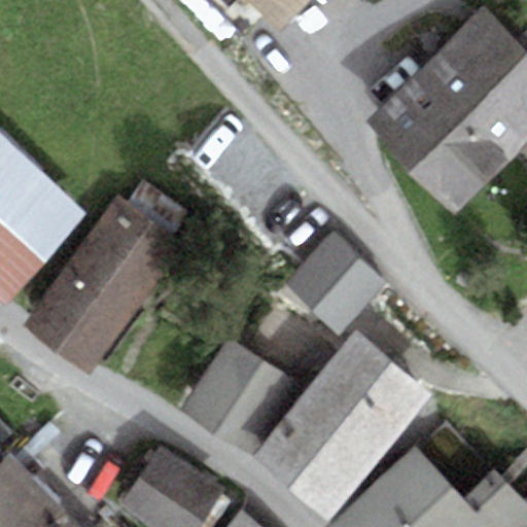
[(249,0),(281,30),(310,0),(249,0)]
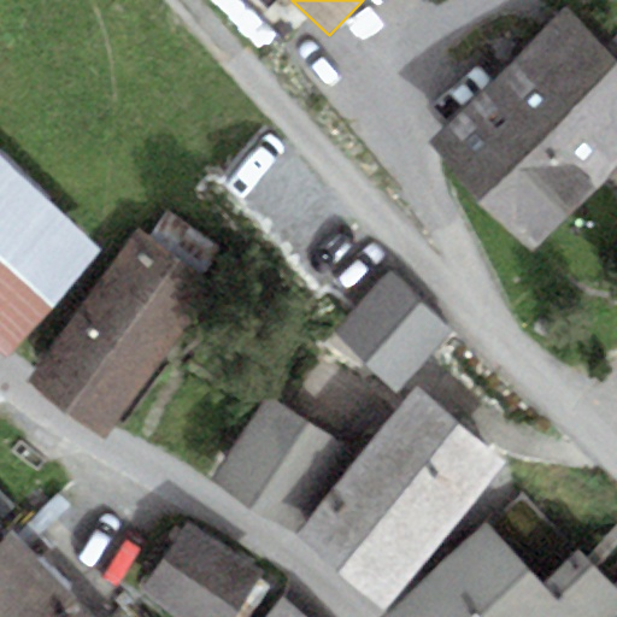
[(534,251),(616,169),(616,62),(565,10),(428,144),(534,251)]
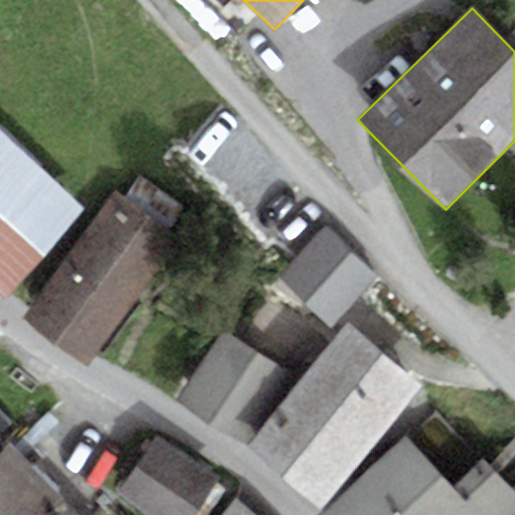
[(0,293),(7,300),(84,209),(0,137),(0,293)]
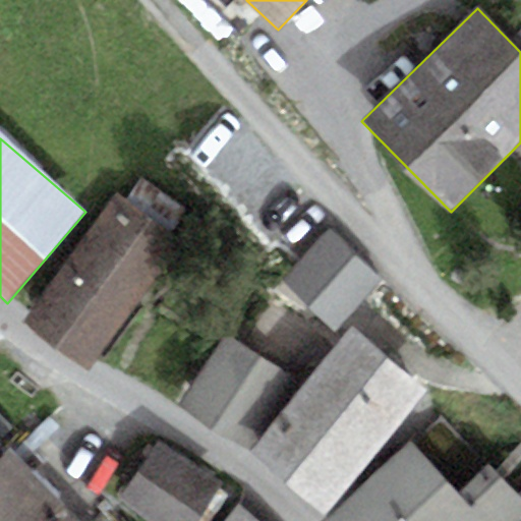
[(22,323),(91,372),(184,245),(117,195),(22,323)]
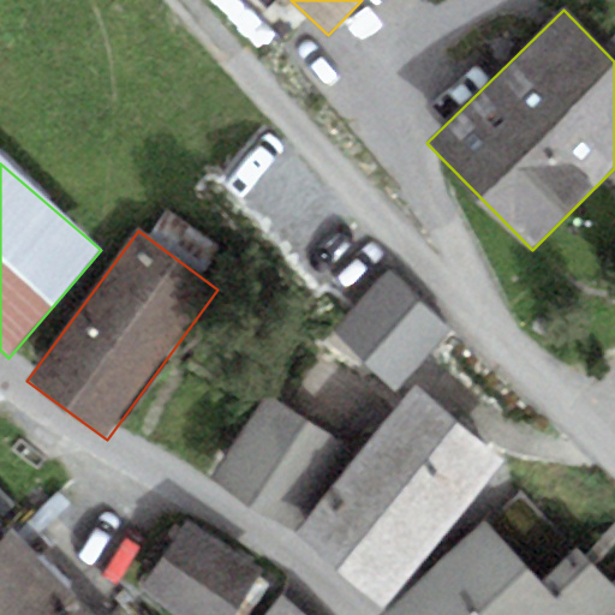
[(395,394),(454,332),(388,270),(339,323),(330,333),(395,394)]
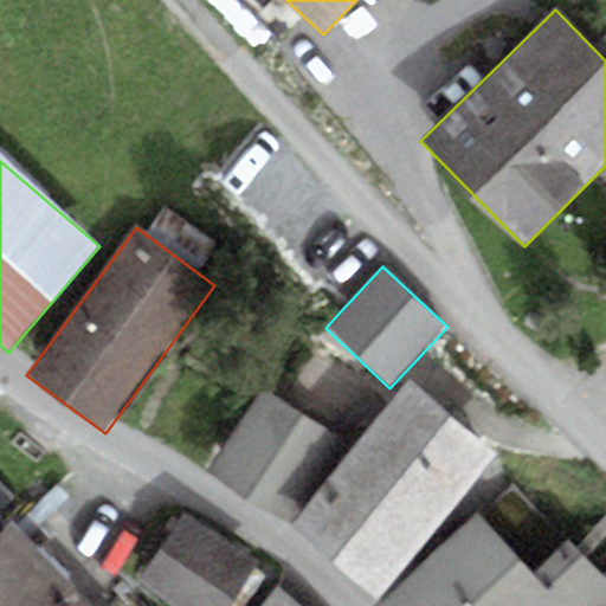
[(288,527),(376,600),(497,453),(408,380),(288,527)]
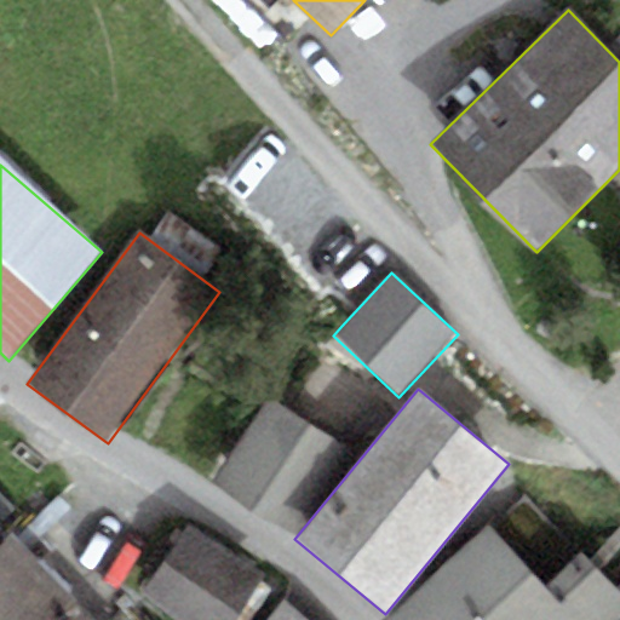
[(283,528),(342,443),(273,396),(214,481),(283,528)]
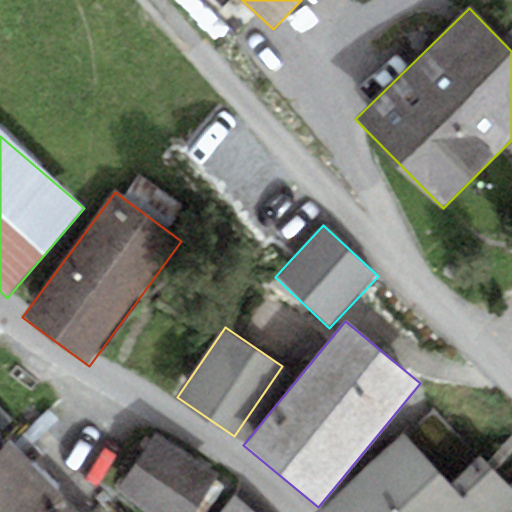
[(137,511),(193,511),(219,475),(157,431),(113,495),(137,511)]
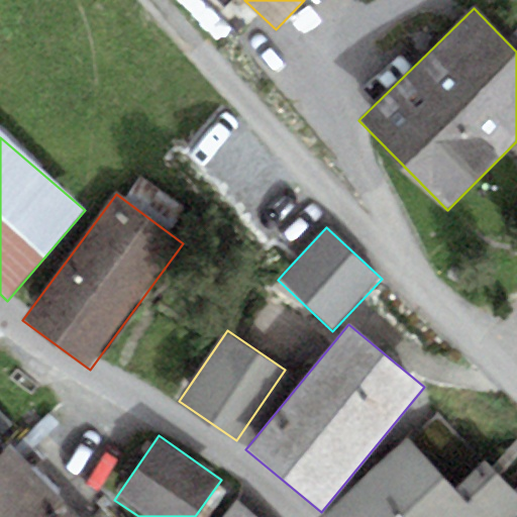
[(516,516),(516,495),(484,460),(455,488),(407,437),(322,516),(516,516)]
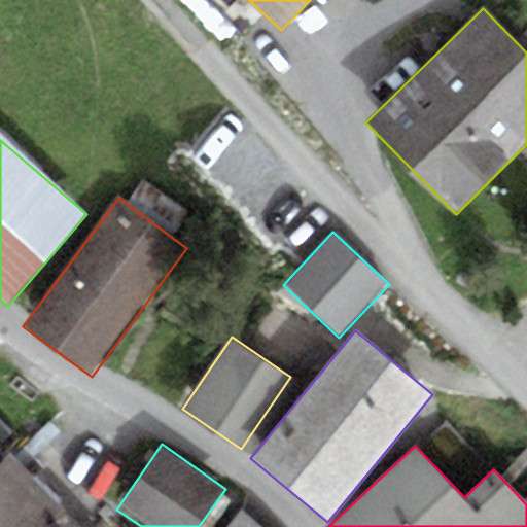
[(0,526),(72,526),(7,459),(0,466),(0,526)]
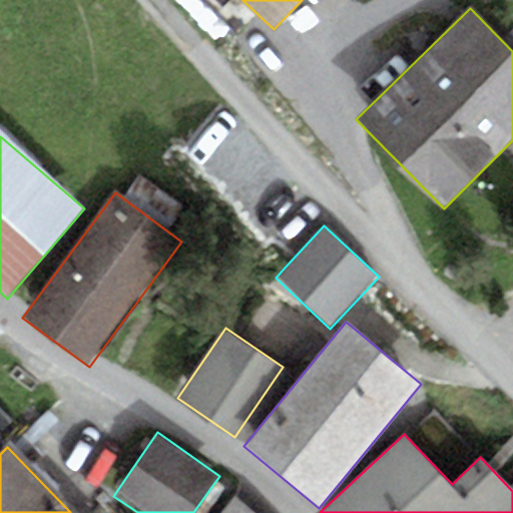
[(253,512),(234,497),(221,512),(253,512)]
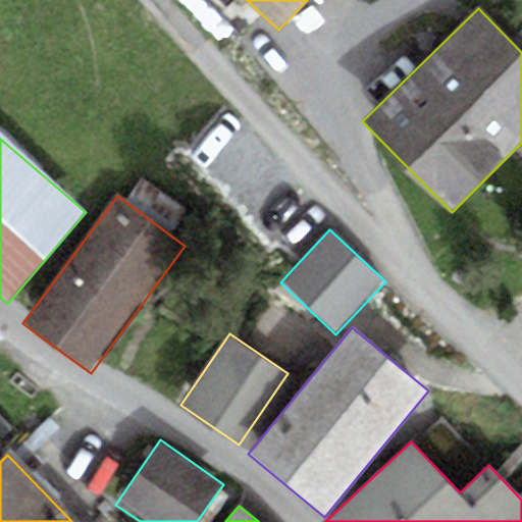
All buildings are outlined.
